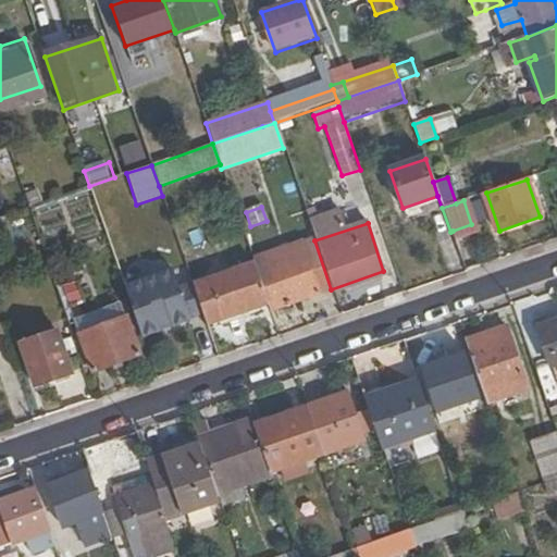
[(197,237),(201,249),(219,244),(214,232),(197,237)]
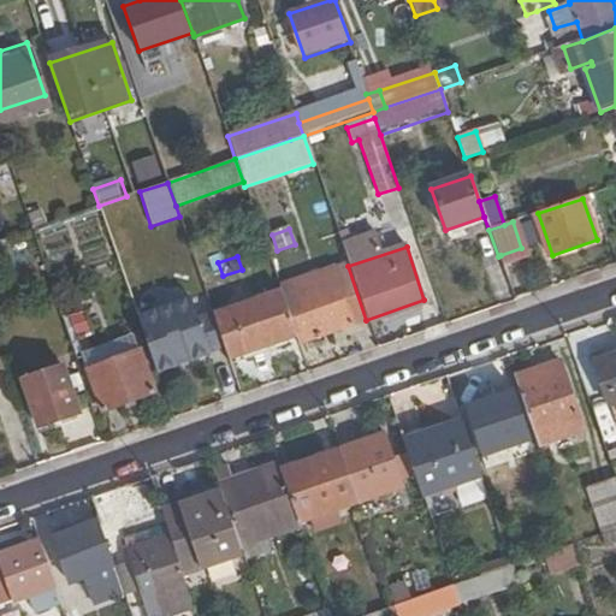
[(203,283),(223,276),(218,262),(199,268),(203,283)]
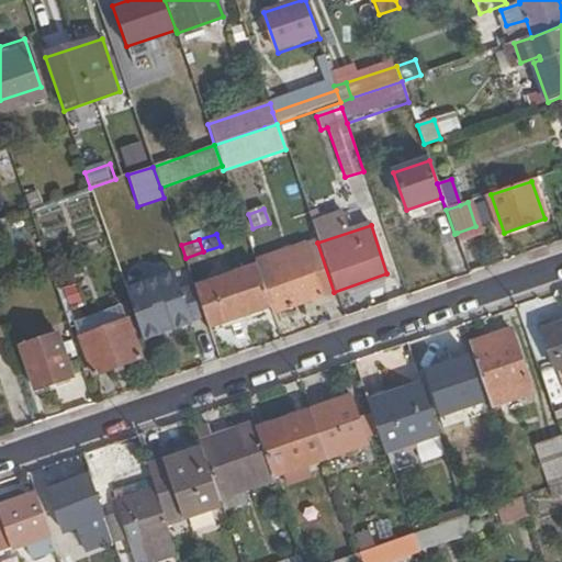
[(334,292),(317,243),(255,263),(256,267),(269,305),(272,316),(335,294),(334,292)]
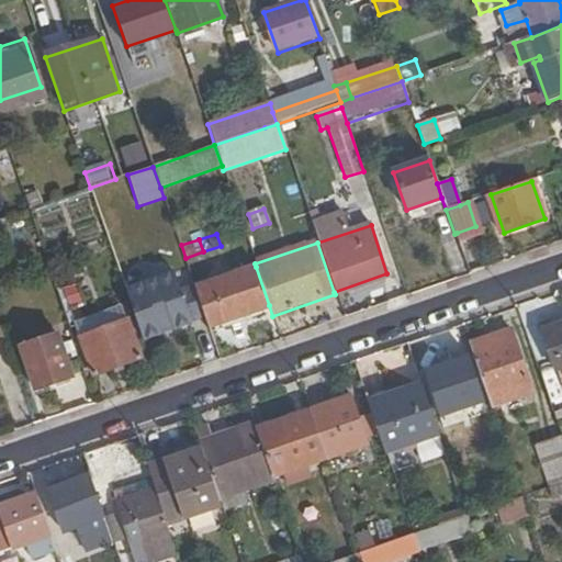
[(78,283),(83,282),(78,266),(57,273),(66,301),(82,295),(78,283)]
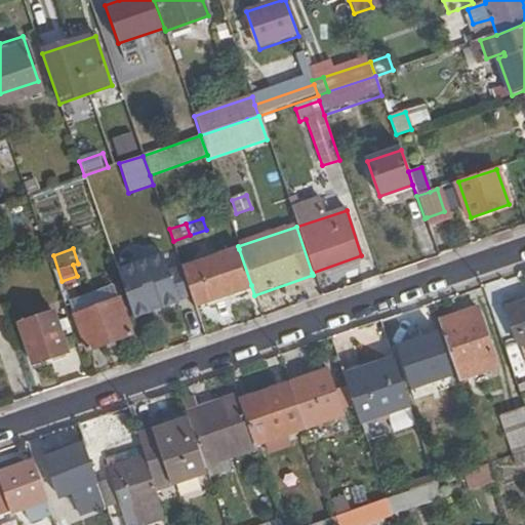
[(233,292),(251,285),(239,249),(182,269),(191,296),(194,306),(208,300),(233,292)]
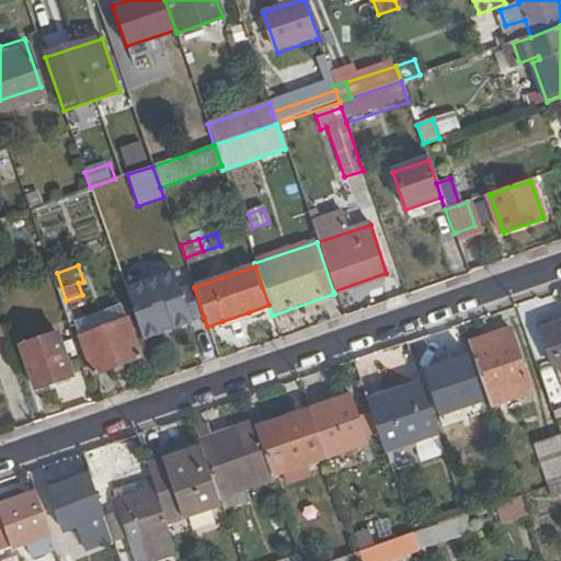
[(174,272),(125,288),(142,341),(160,334),(159,330),(172,325),(174,330),(192,323),(191,321),(180,290),(174,272)]
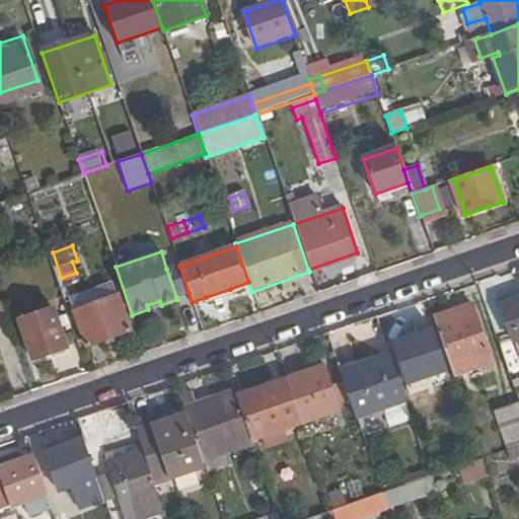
[(309,272),(310,275),(359,257),(357,252),(308,270),(309,272)]
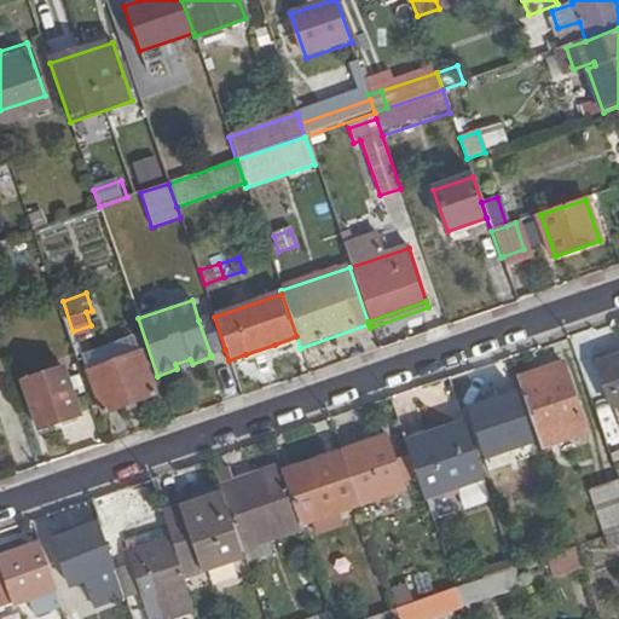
[(213,316),(198,320),(210,354),(225,350),(214,317),(213,316)]
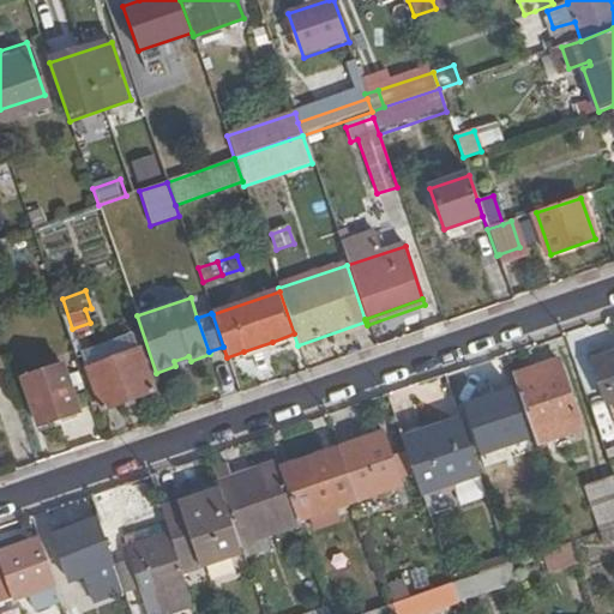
[(86,371),(138,351),(133,338),(83,357),(86,371)]
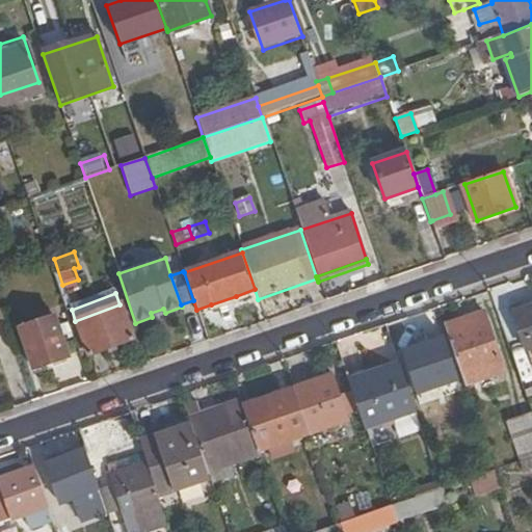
[(211,304),(213,311),(238,302),(236,296),(211,304)]
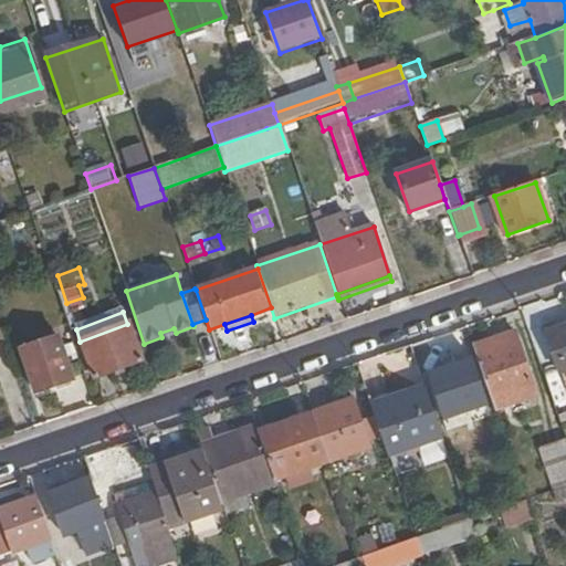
[(140,362),(127,324),(80,342),(94,379),(140,362)]
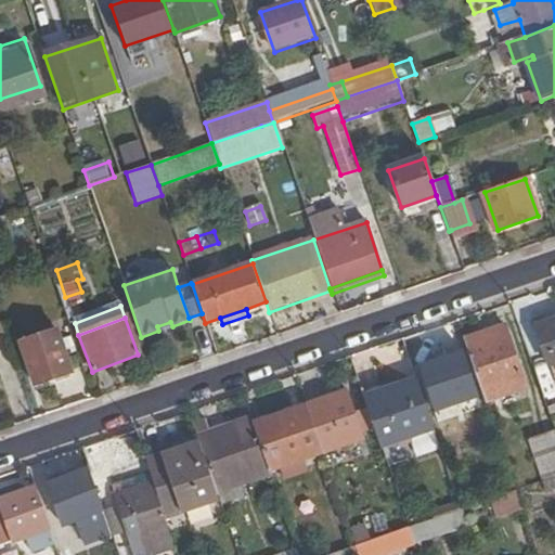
[(205,323),(207,330),(222,324),(220,318),(205,323)]
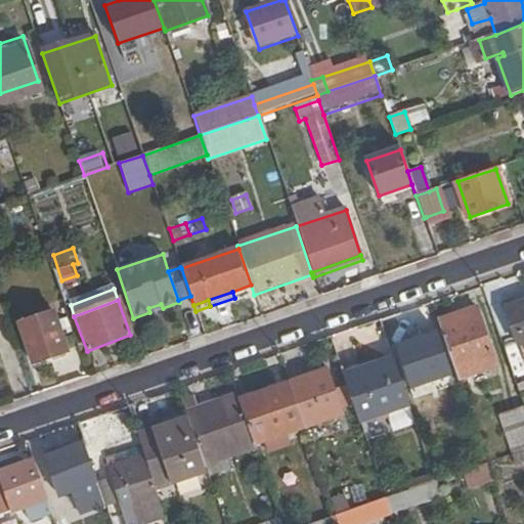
[(523,343),(523,303),(508,309),(520,345),(523,343)]
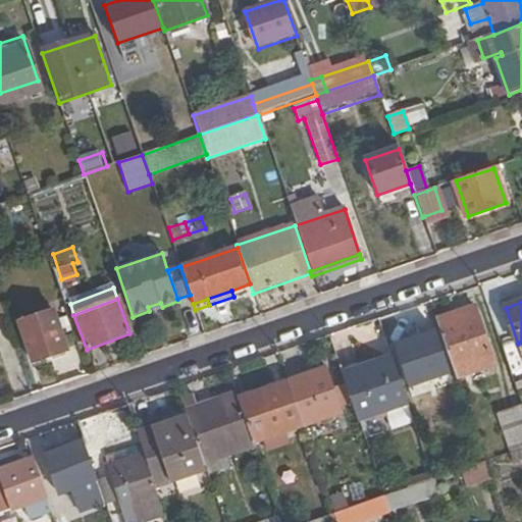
[(148,307),(149,311),(162,307),(160,303),(148,307)]
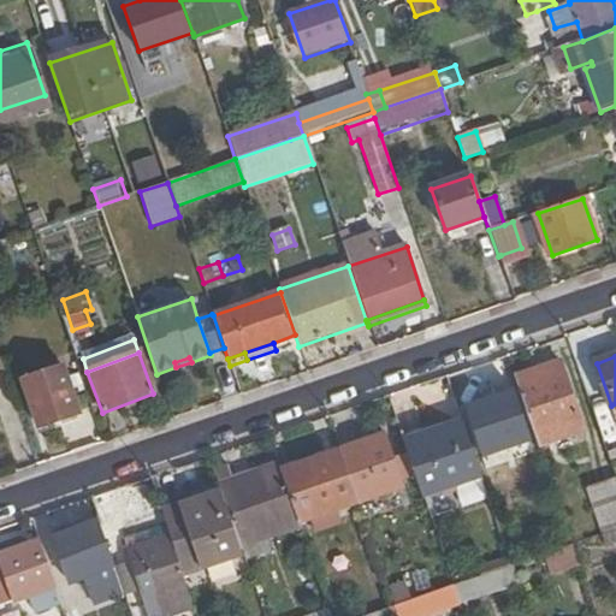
[(560,363),(515,379),(540,450),(585,434),(560,363)]
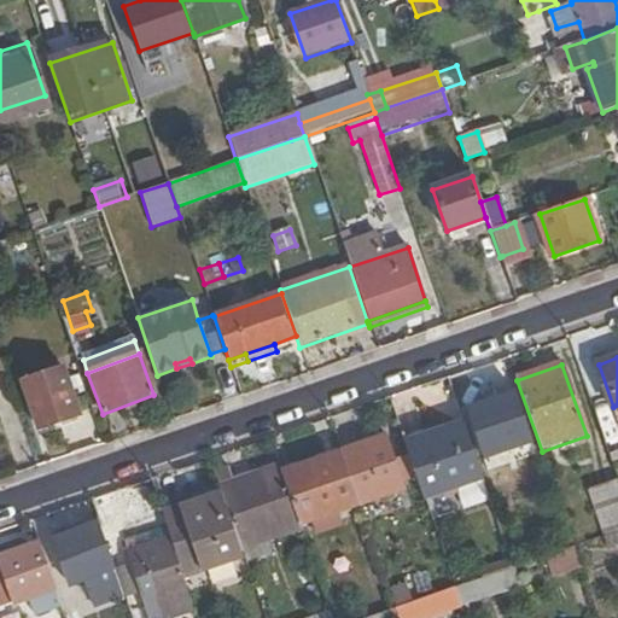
[(62,366),(22,379),(39,427),(77,414),(62,366)]
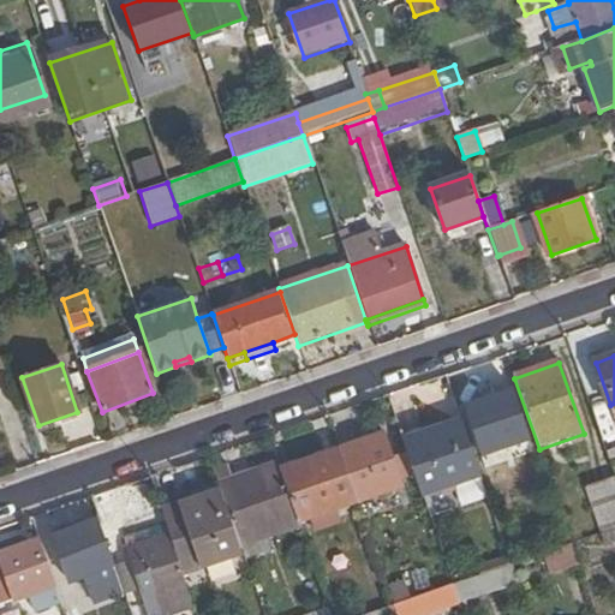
[(520,417),(511,390),(465,406),(473,434),(520,417)]
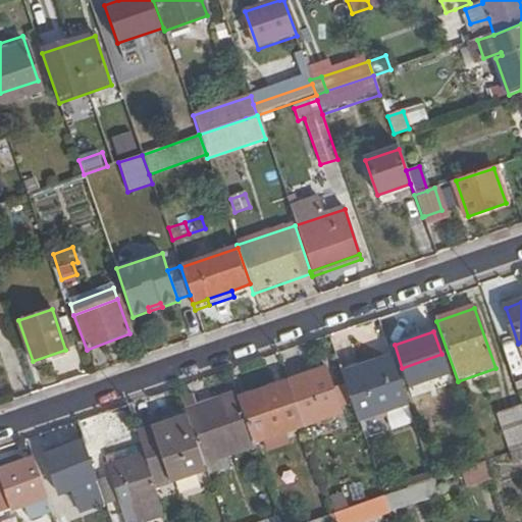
[(410,407),(393,357),(343,374),(359,424),(410,407)]
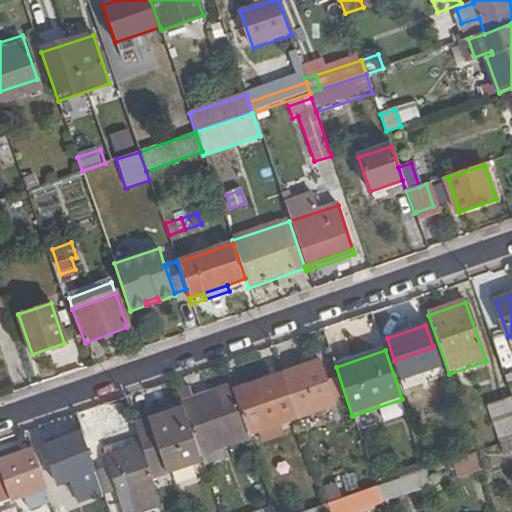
[(319,362),(282,375),(297,418),(334,405),(319,362)]
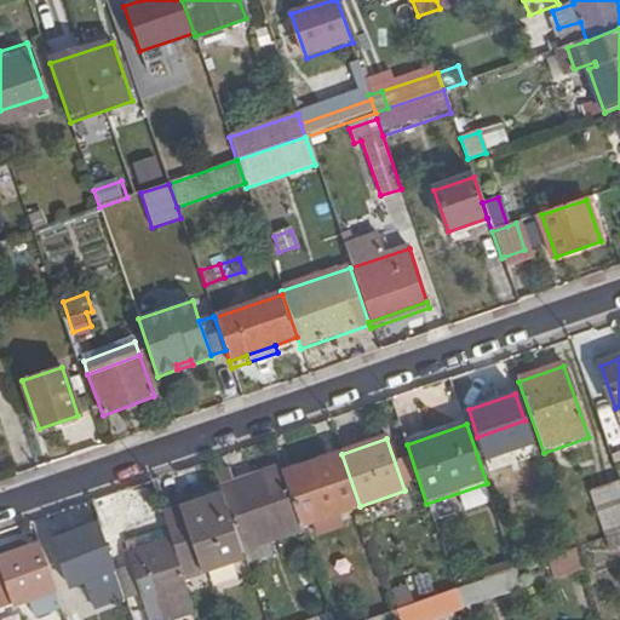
[(360,506),(342,454),(281,475),(299,527),(360,506)]
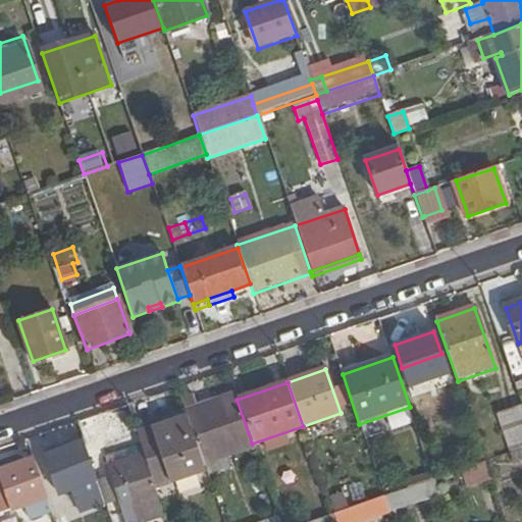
[(237,400),(236,395),(197,408),(194,399),(181,402),(185,410),(187,417),(203,463),(253,446),(252,444),(237,400)]
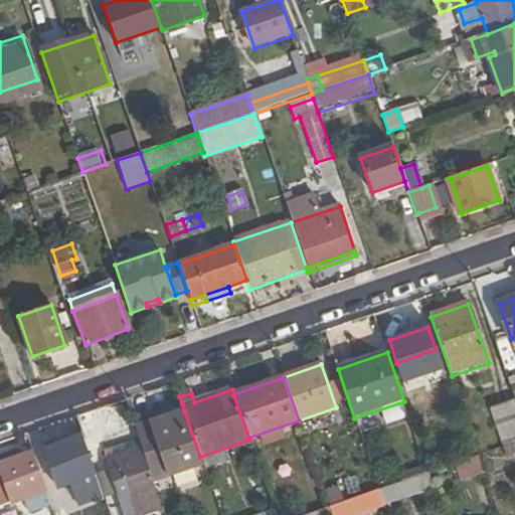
[(514,443),(514,402),(514,400),(492,408),(505,447),(514,443)]
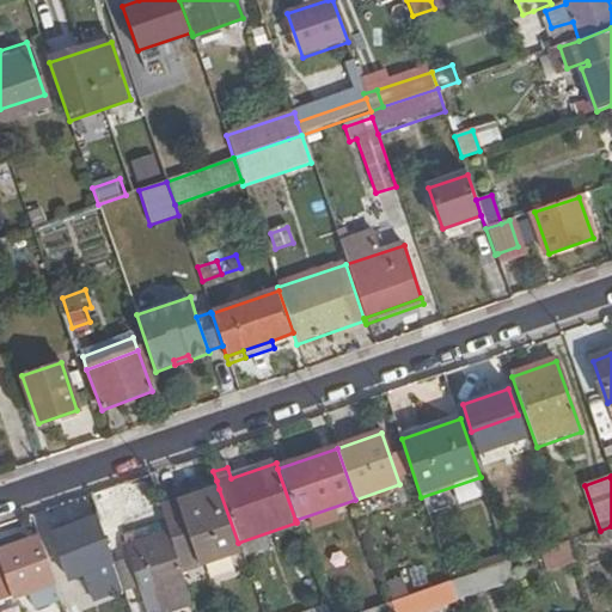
[(219,489),(216,481),(173,495),(177,503),(219,489)]
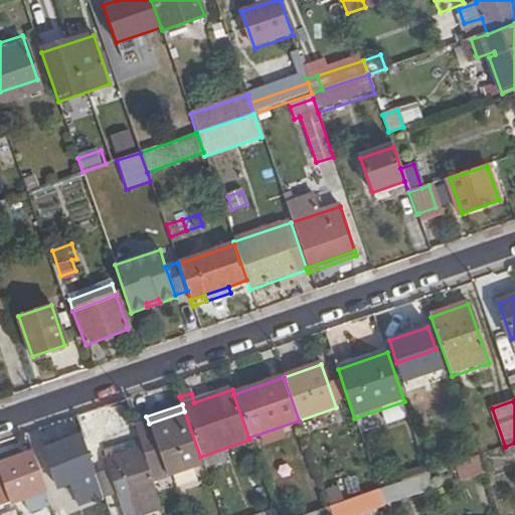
[(149,423),(134,428),(141,449),(152,479),(154,485),(204,468),(200,457),(184,411),(149,423)]
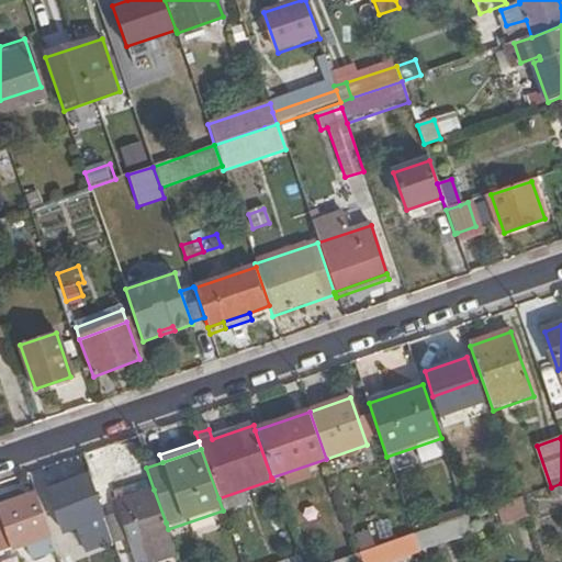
[(103,517),(89,475),(49,490),(63,530),(103,517)]
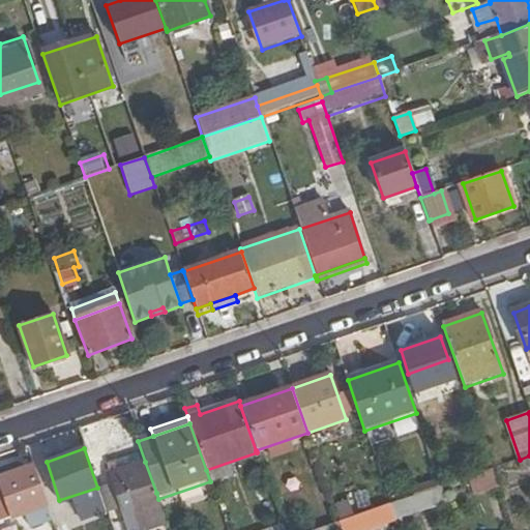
[(529,455),(520,460),(519,460),(523,473),(529,470),(529,455)]
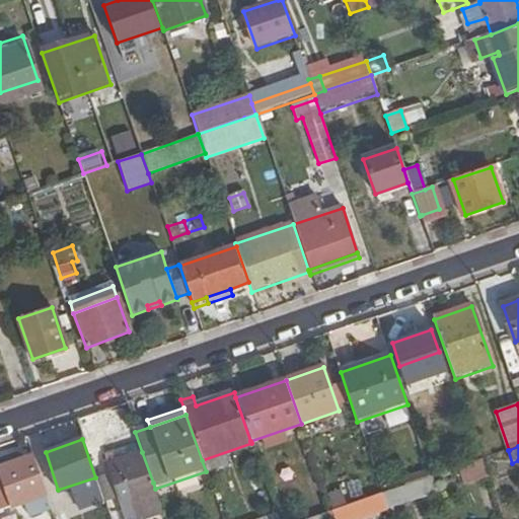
[(153,483),(142,452),(112,462),(122,493),(153,483)]
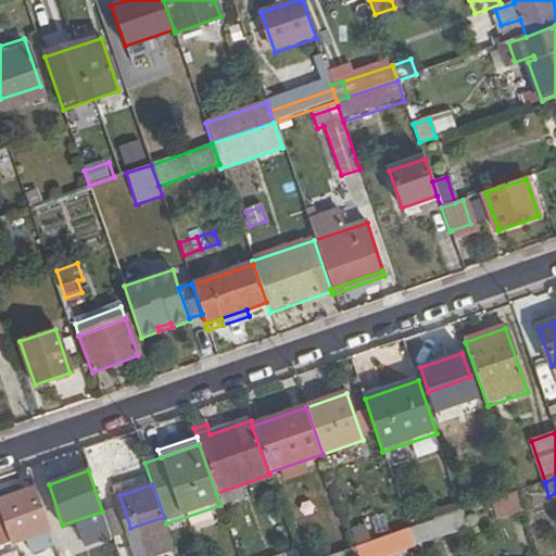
[(35,489),(0,500),(0,545),(49,529),(35,489)]
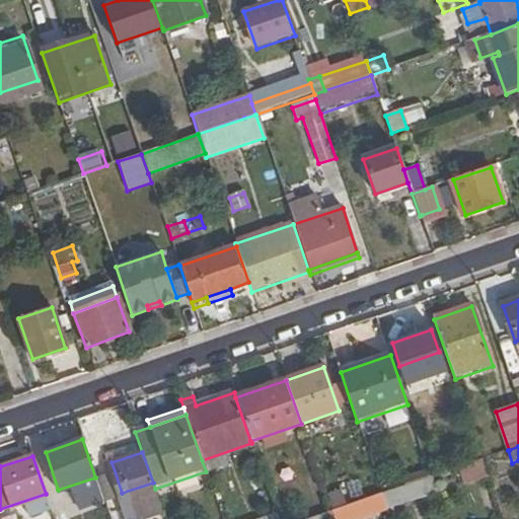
[(419,469),(414,456),(401,460),(406,473),(419,469)]
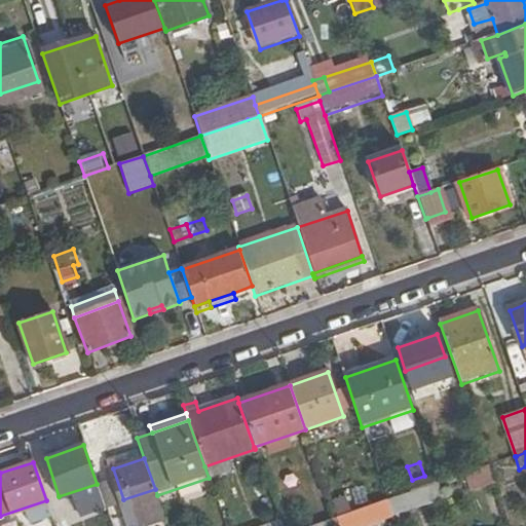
[(487,464),(461,474),(468,492),(494,483),(487,464)]
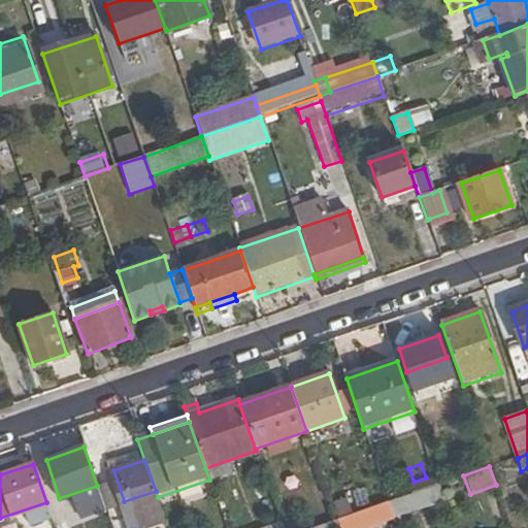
[(446,502),(439,485),(389,502),(393,514),(394,519),(446,502)]
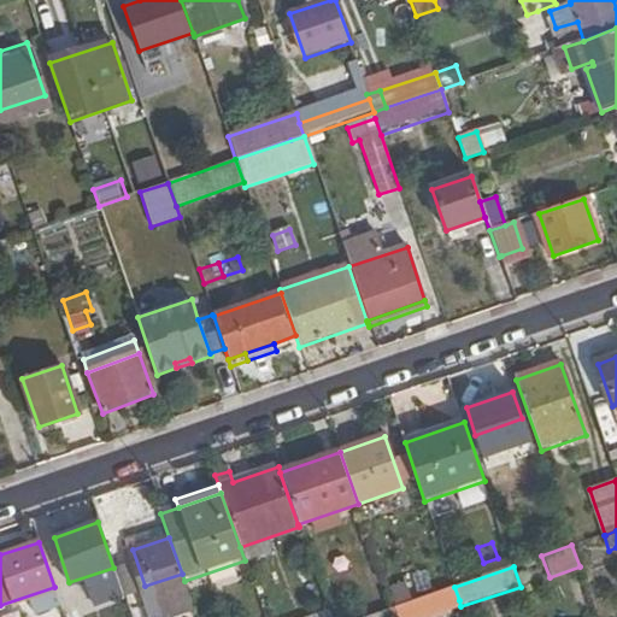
[(454,587),(416,600),(421,613),(459,600),(454,587)]
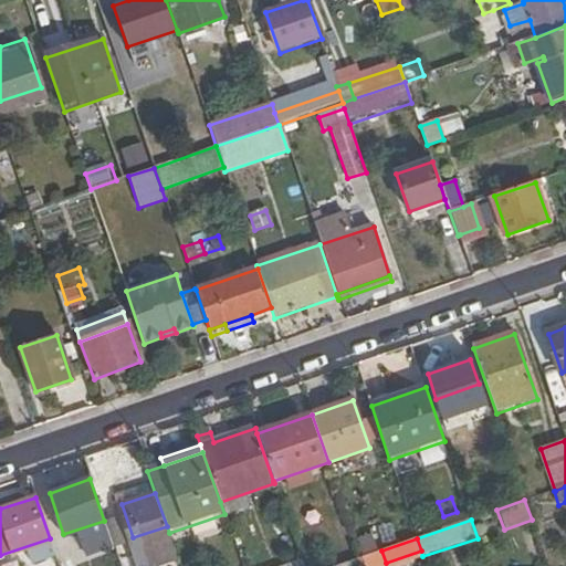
[(381,551),(362,557),(364,565),(376,565),(386,563),(381,551)]
